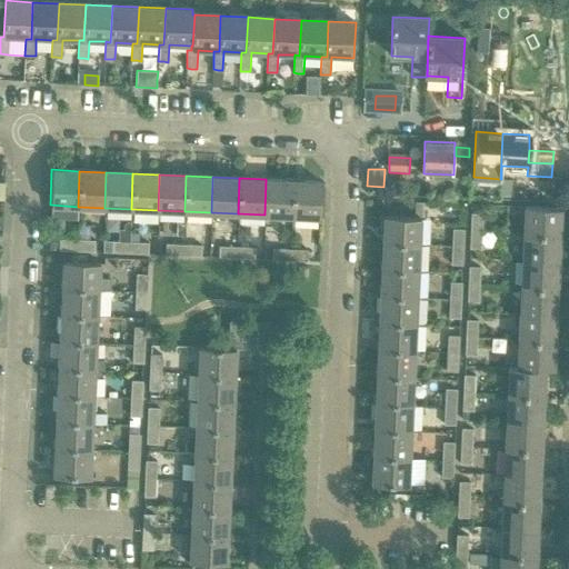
[(265,215),(291,216),(292,180),(266,179),(265,215)]
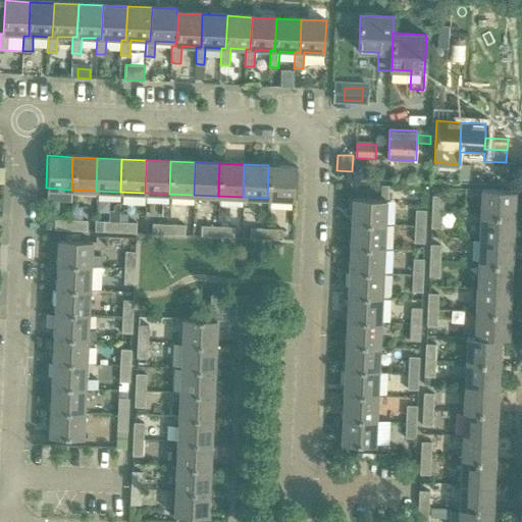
[(460,164),(459,178),(467,178),(468,164),(460,164)]
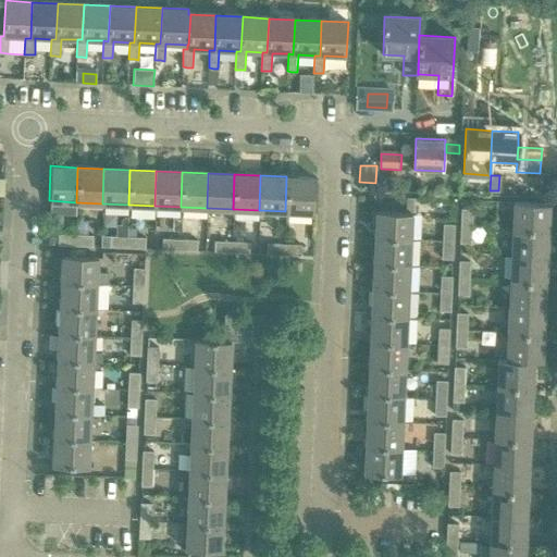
[(286,176),(285,211),(311,212),(313,177),(286,176)]
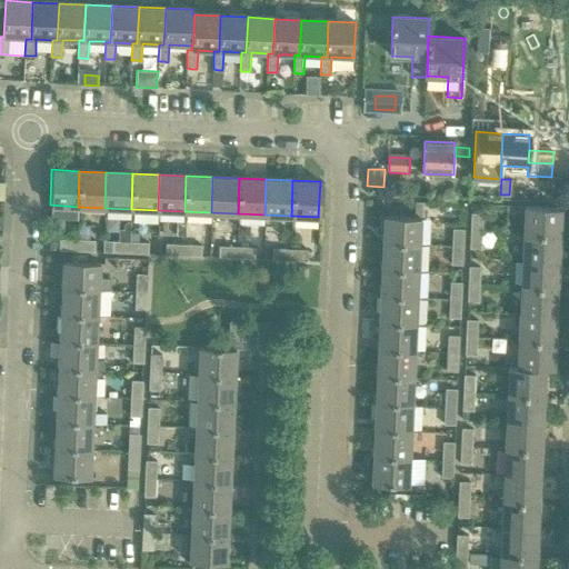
[(525,207),(523,235),(559,237),(560,209),(525,207)]
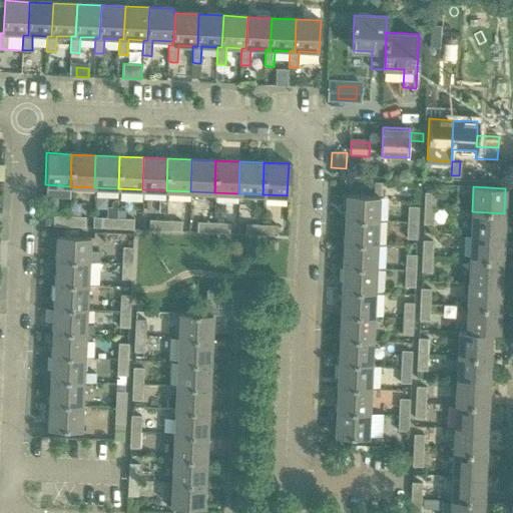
[(426,201),(426,209),(436,209),(436,201),(436,192),(426,192),(426,201)]
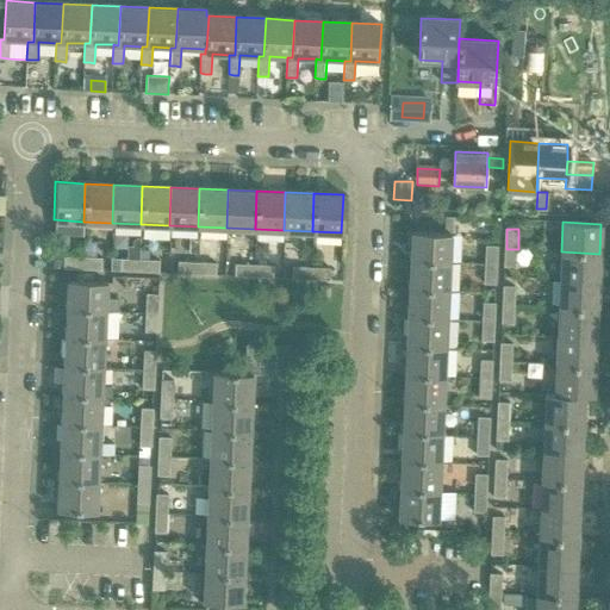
[(410,231),(409,261),(448,262),(449,234),(410,231)]
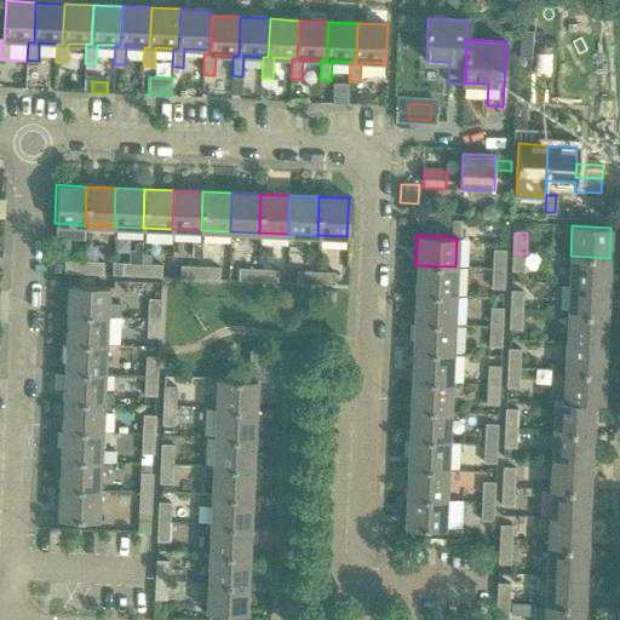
[(121,262),(121,274),(141,275),(141,263),(142,242),(137,241),(133,245),(133,250),(128,250),(128,263),(121,262)]
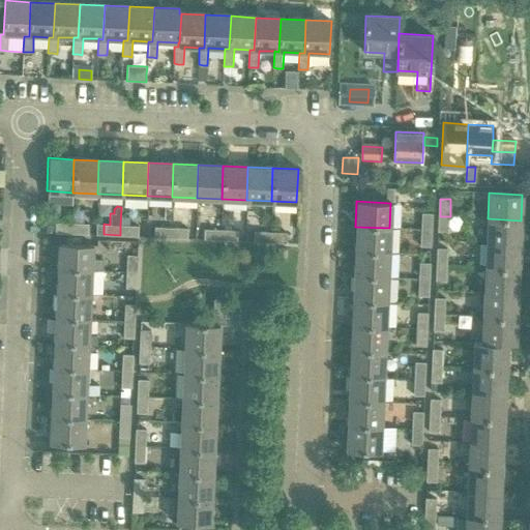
[(421,213),(421,230),(432,230),(432,213),(421,213)]
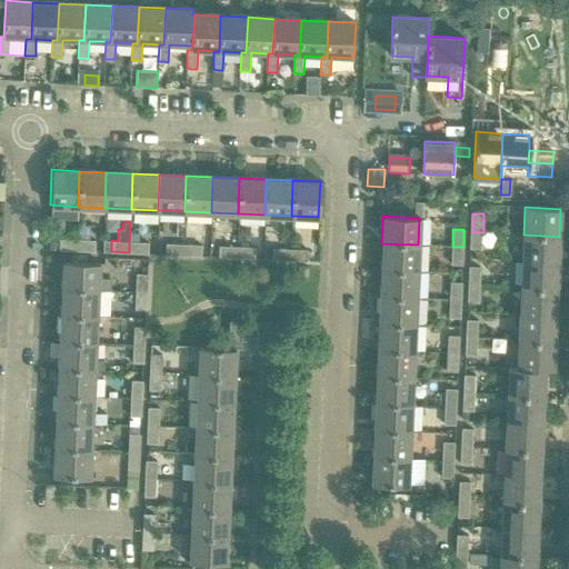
[(472,232),(471,249),(482,249),(483,232),(472,232)]
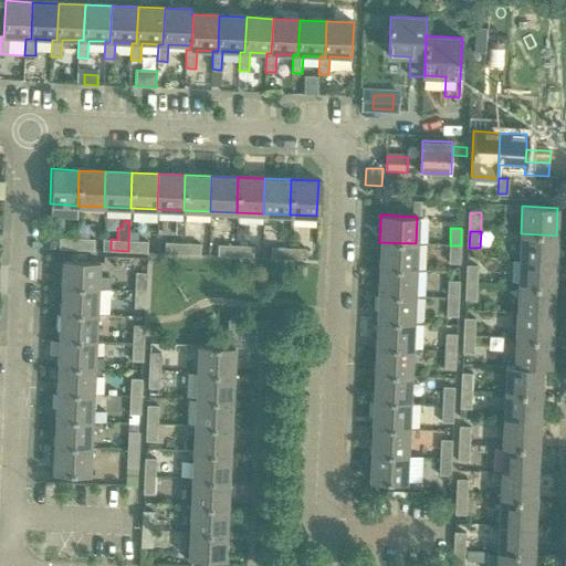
[(521,233),(520,260),(555,262),(556,236),(521,233)]
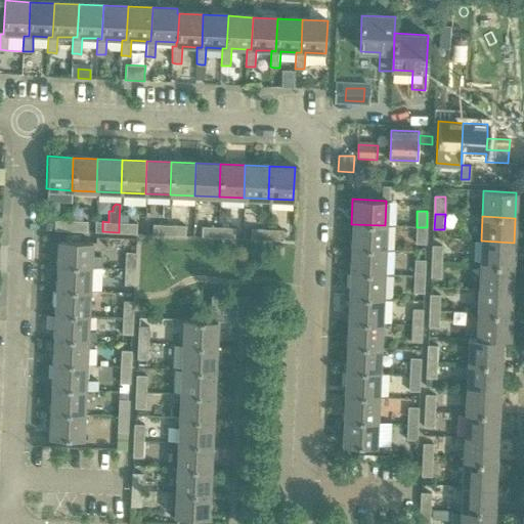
[(53,219),(53,229),(70,230),(70,220),(53,219)]
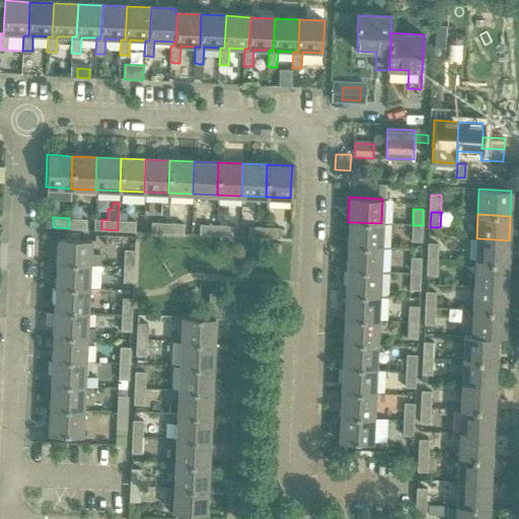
[(69,218),(69,228),(85,228),(85,218),(79,218),(69,218)]
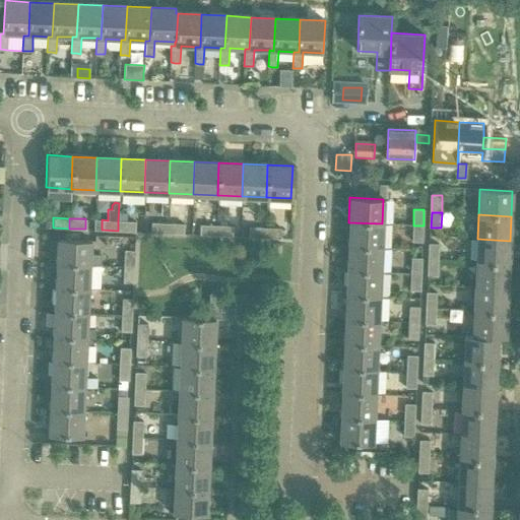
[(118,220),(118,231),(134,232),(134,221),(118,220)]
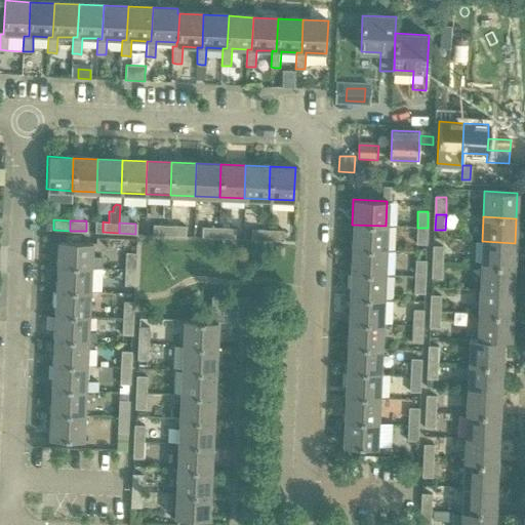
[(153,225),(152,235),(168,235),(168,225),(161,225),(153,225)]
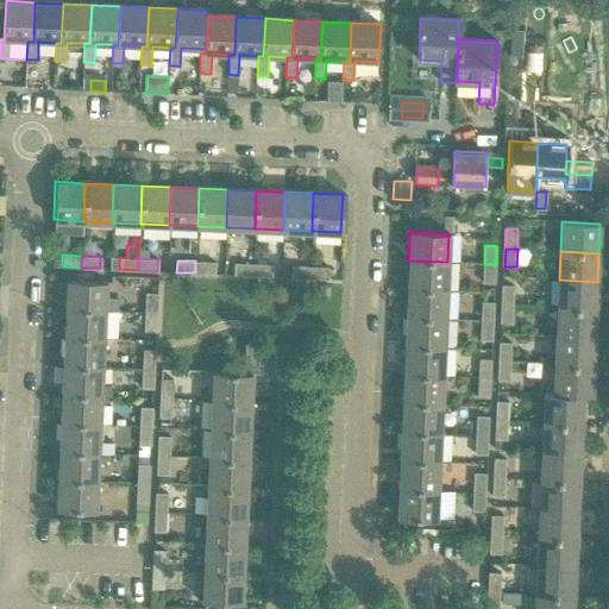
[(195,261),(195,272),(214,274),(214,262),(195,261)]
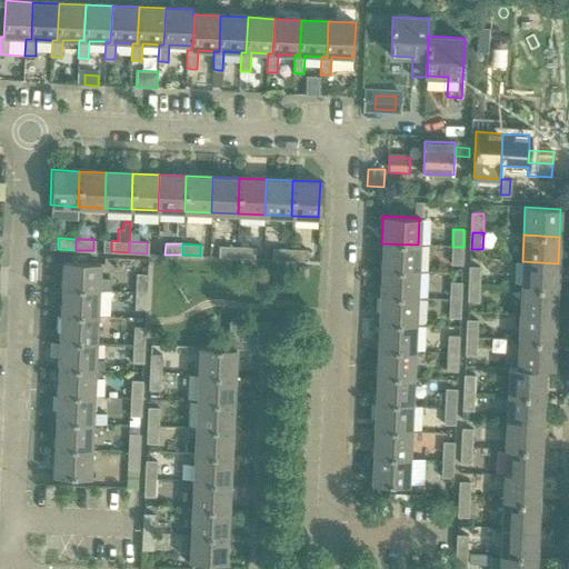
[(381,243),(380,270),(417,271),(418,245),(381,243)]
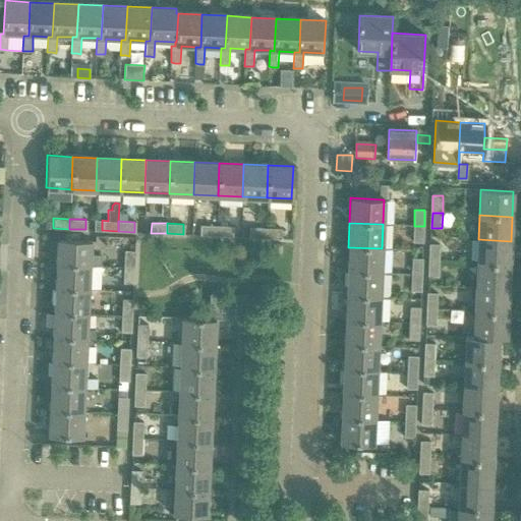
[(200,225),(200,235),(216,236),(216,226),(200,225)]
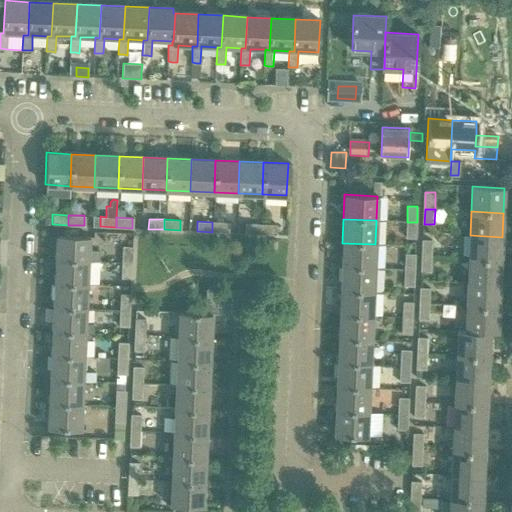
[(212,222),(212,232),(227,232),(228,222),(212,222)]
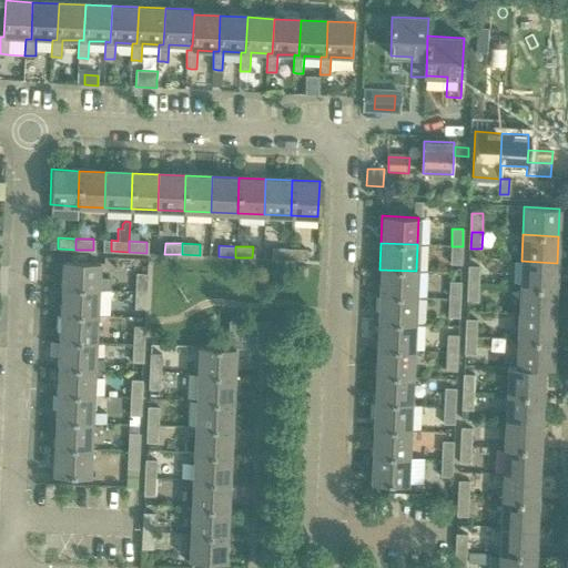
[(452,246),(450,264),(462,264),(463,246),(452,246)]
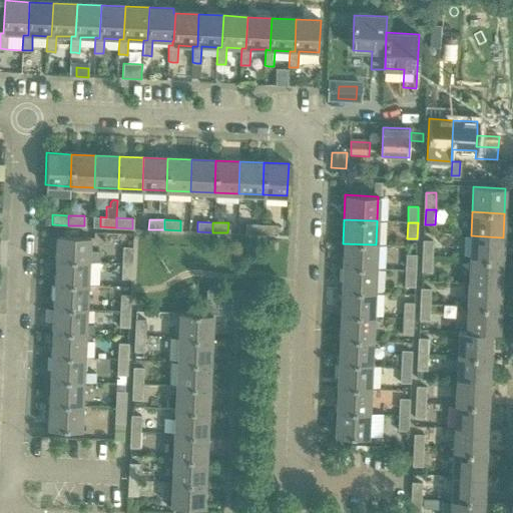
[(244,223),(244,233),(261,234),(261,224),(244,223)]
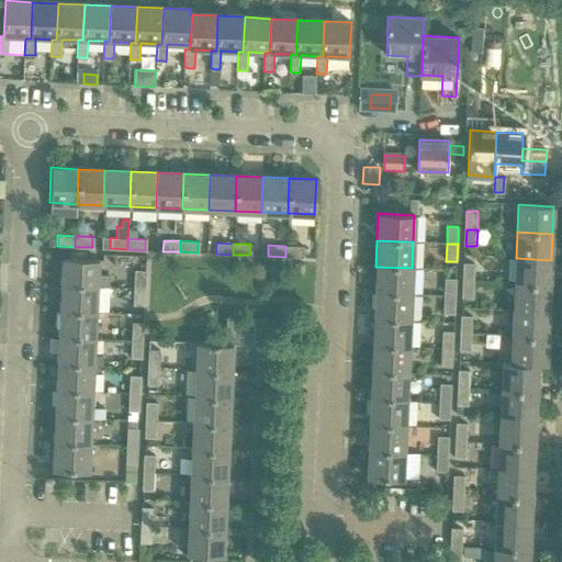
[(285,246),(285,257),(302,258),(303,247),(285,246)]
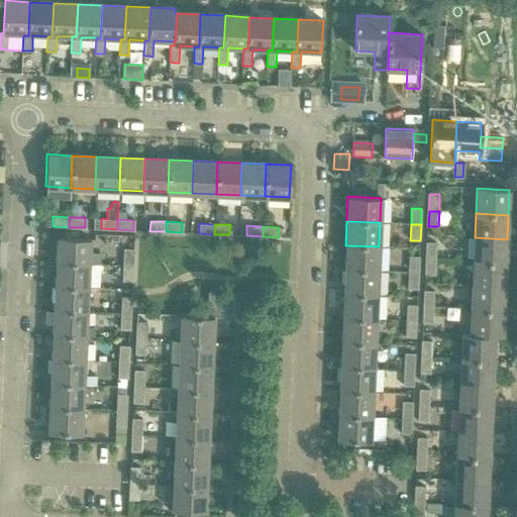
[(59,237),(58,262),(90,264),(100,264),(101,253),(91,253),(91,239),(59,237)]
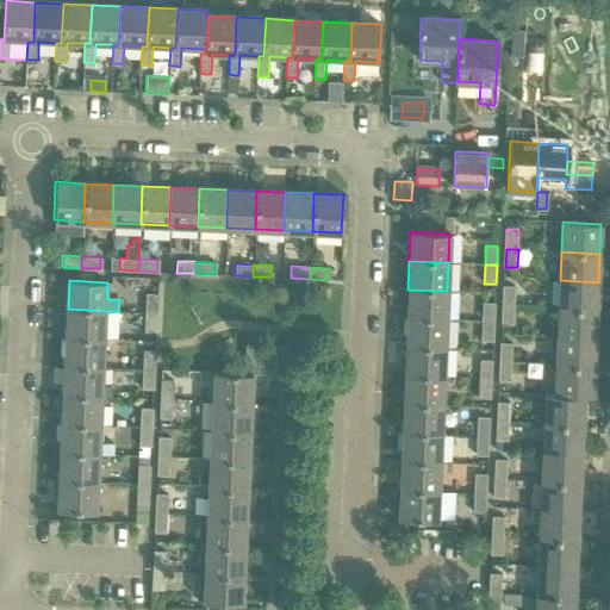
[(560,280),(559,309),(597,311),(598,282),(560,280)]
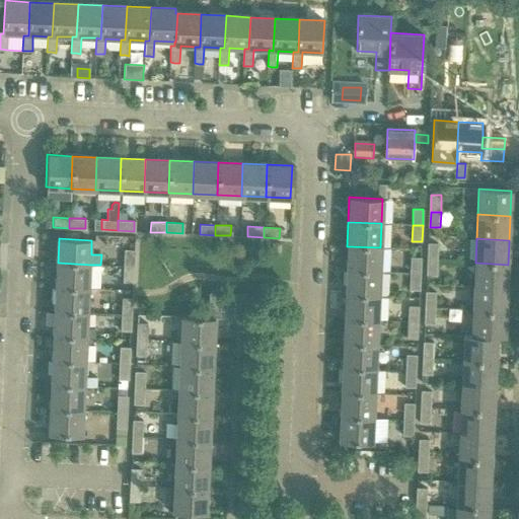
[(272,243),(272,251),(278,251),(280,251),(280,243),(272,243)]
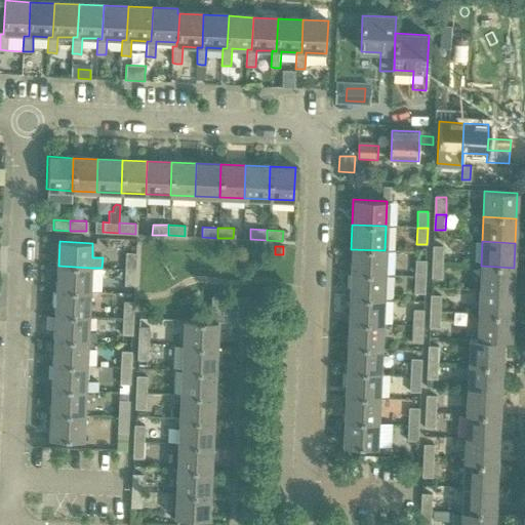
[(434,246),(433,264),(443,264),(444,246),(434,246)]
